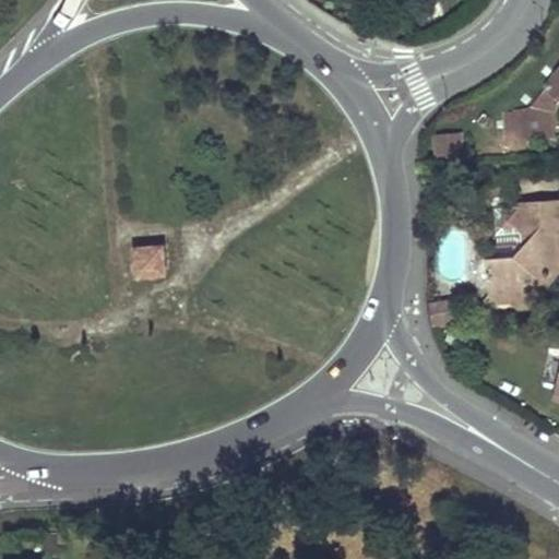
[(501,141),(545,138),(544,126),(558,106),(558,64),(524,109),(499,110),(501,141)]
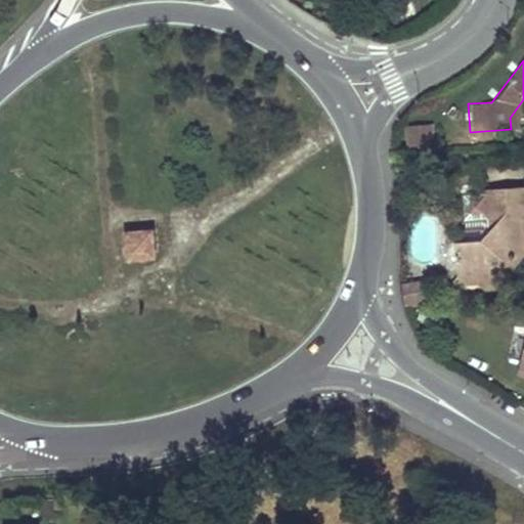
[(406,149),(435,149),(435,125),(406,125),(406,149)]
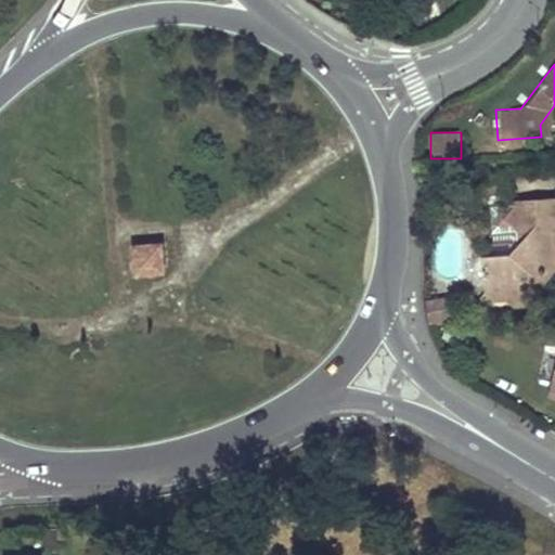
[(480,233),(482,262),(485,293),(477,301),(505,299),(514,308),(550,273),(554,270),(554,199),(515,203),(517,231),(493,232),(491,208),(506,207),(505,177),(473,179),(476,233),(480,233)]
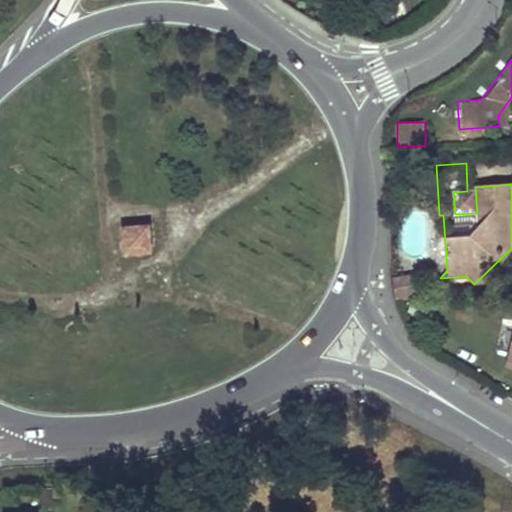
[(157,252),(155,223),(123,226),(125,254),(157,252)]
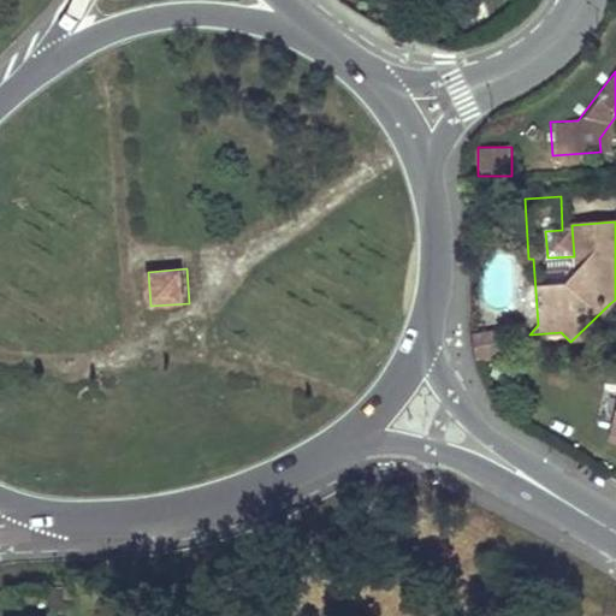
[(615,300),(610,303),(570,342),(615,338),(615,300)]
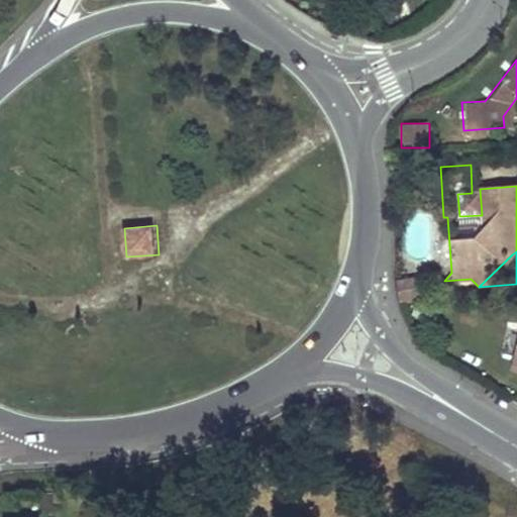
[(399,305),(407,303),(416,301),(414,287),(395,290),(399,305)]
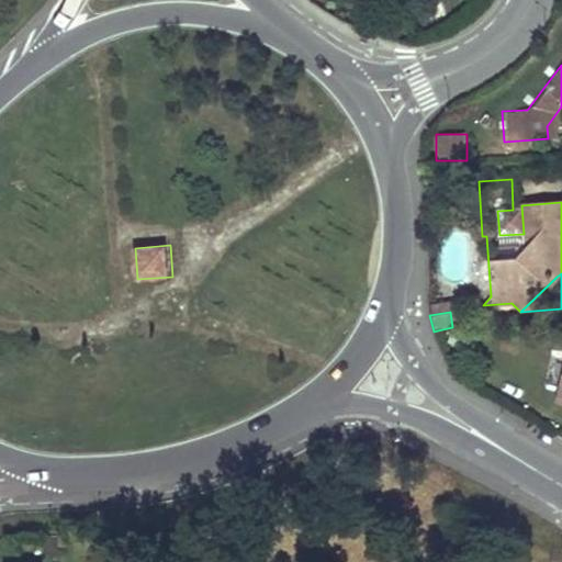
[(561,350),(555,350),(542,396),(561,402),(561,350)]
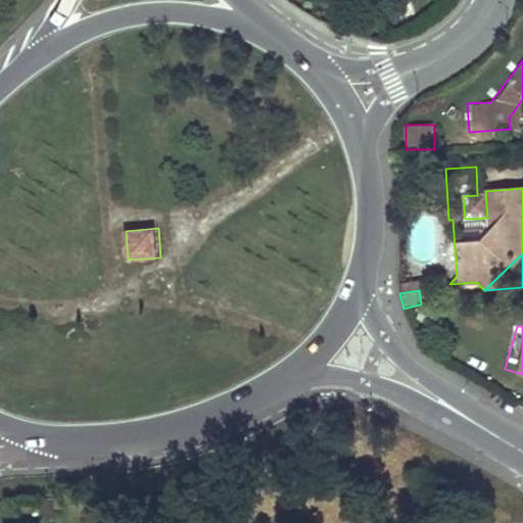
All buildings are outlined.
